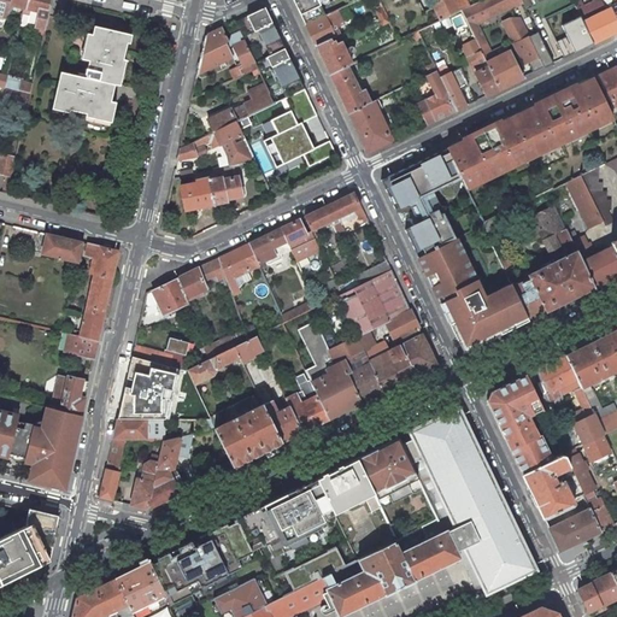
[(28,0),(9,0),(9,3),(9,6),(23,10),(25,10),(28,0)]
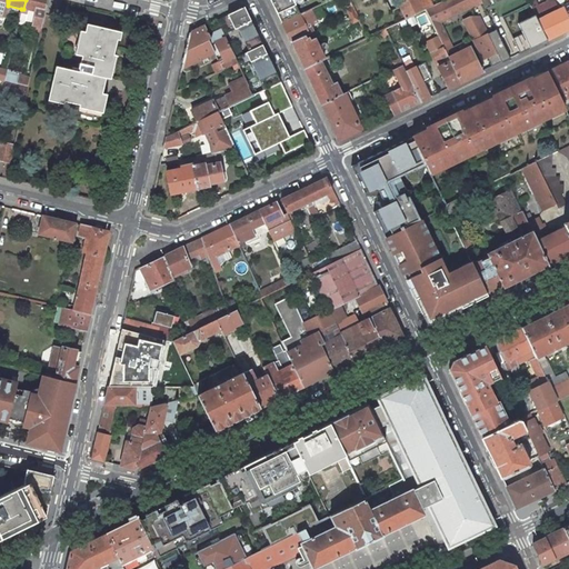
[(33,31),(40,32),(45,12),(47,0),(26,0),(23,9),(35,11),(32,22),(31,26),(35,27),(33,31)]
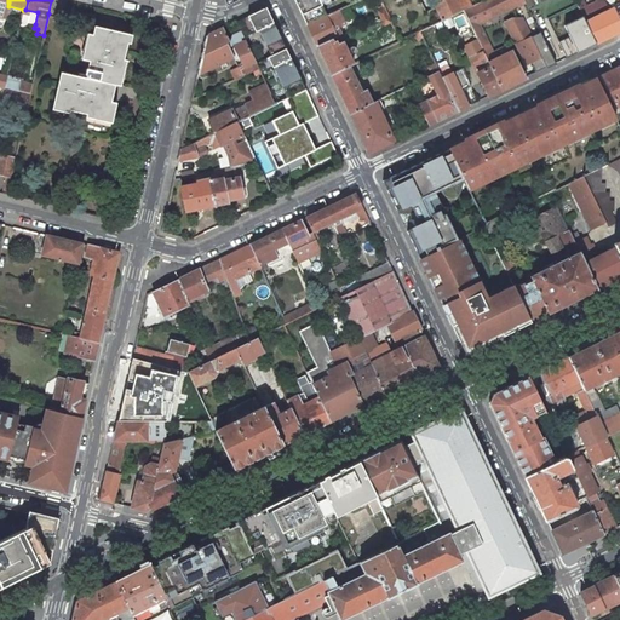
[(294,0),(308,24),(327,16),(320,0),(294,0)]
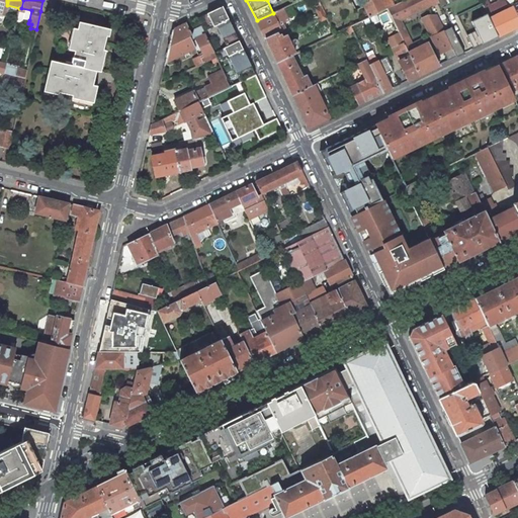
[(370,0),(363,4),(364,7),(369,17),(384,9),(386,8),(394,4),(392,0),(370,0)]
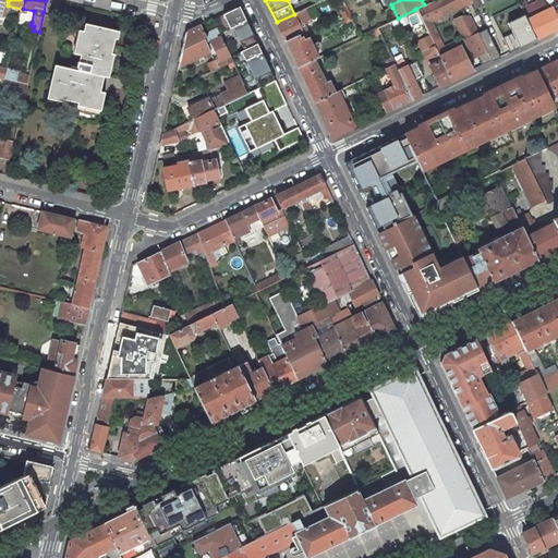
[(431,22),(473,2),(471,0),(434,0),(424,4),(416,9),(425,26),(429,36),(432,40),(438,37),(434,27),(431,22)]
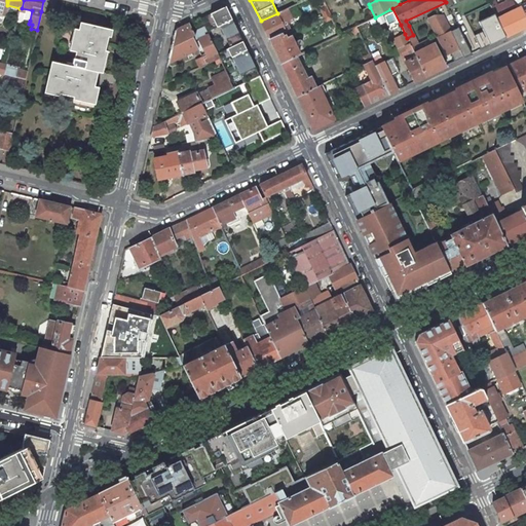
[(506,37),(525,27),(525,4),(515,10),(510,0),(508,0),(498,5),(495,0),(493,0),(489,2),(490,3),(495,13),(506,37)]
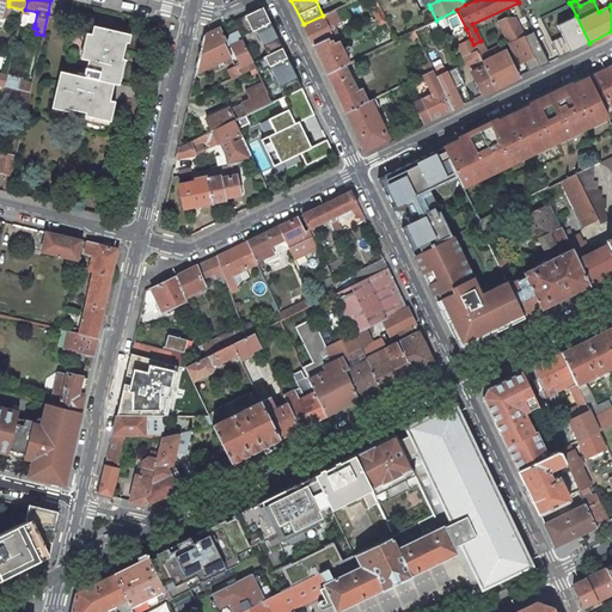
[(240,37),(255,30),(268,55),(282,48),(274,31),(270,22),(268,23),(265,18),(268,17),(263,7),(233,22),(240,37)]
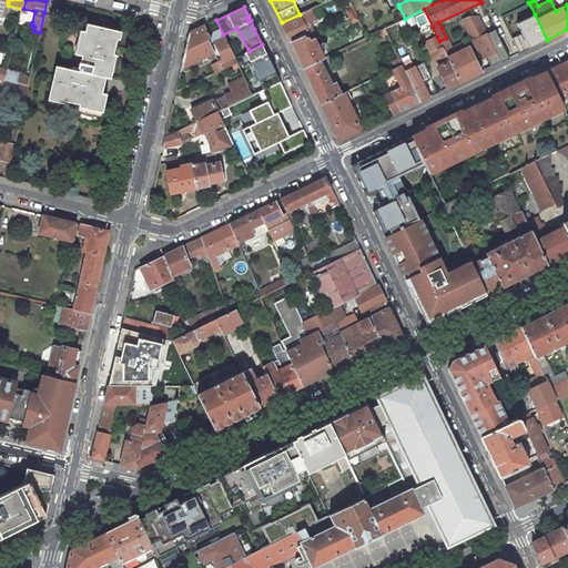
[(300,14),(282,22),(291,42),(304,36),(313,32),(311,26),(316,23),(310,9),(307,10),(300,14)]
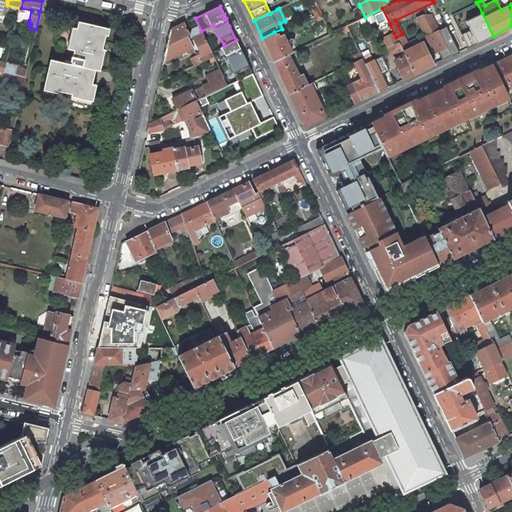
[(390,24),(382,8),(380,9),(387,25),(390,24)]
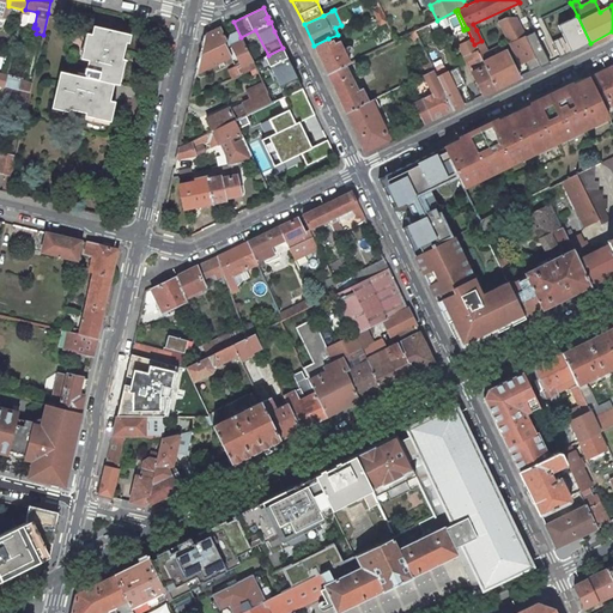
[(558,25),(564,36),(552,42),(559,58),(590,43),(577,16),(558,25)]
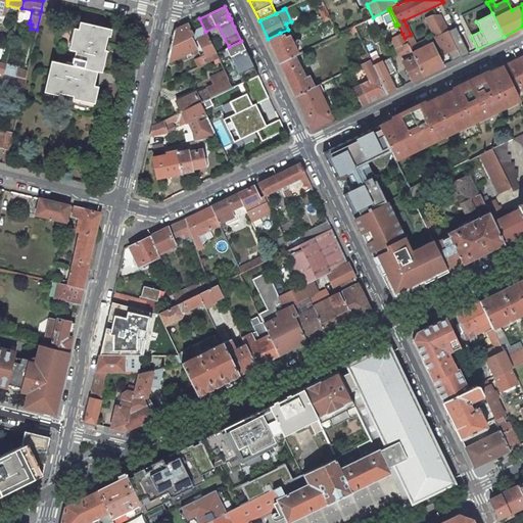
[(434,36),(444,54),(448,52),(457,48),(449,34),(440,15),(432,15),(426,18),(434,36)]
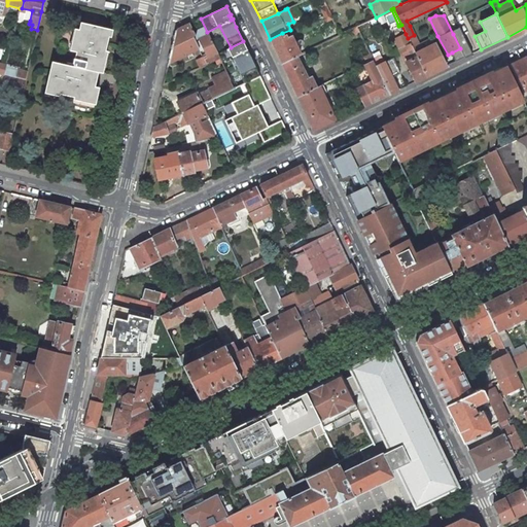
[(98,72),(101,57),(104,58),(110,29),(105,28),(80,22),(75,43),(73,43),(71,53),(75,54),(74,59),(73,59),(72,63),(73,64),(73,66),(51,61),(45,89),(60,92),(59,94),(81,99),(81,96),(96,100),(99,86),(95,85),(98,72)]
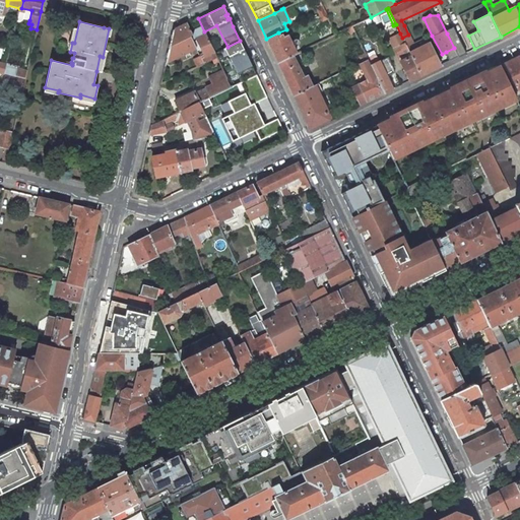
[(166,63),(197,49),(191,36),(193,35),(188,23),(173,30),(166,63)]
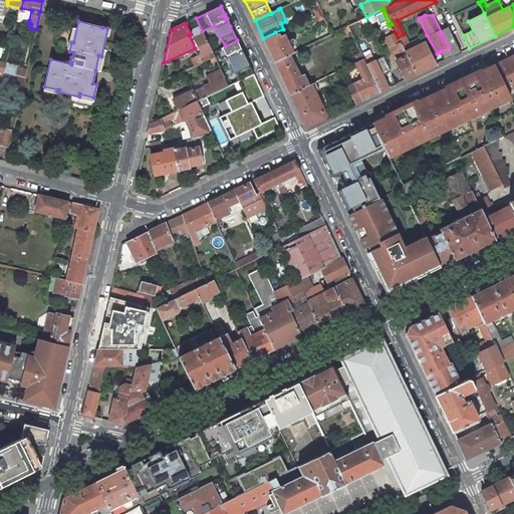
[(405,51),(398,37),(396,33),(392,24),(389,25),(387,26),(392,35),(396,44),(390,47),(406,79),(417,74),(405,51)]
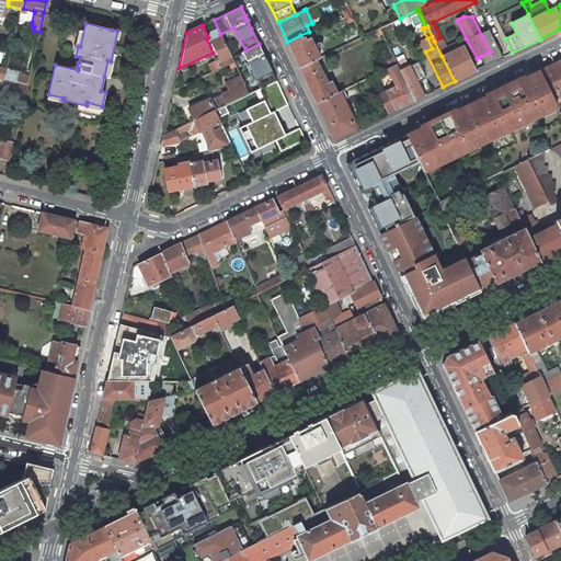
[(503,58),(491,33),(482,36),(490,52),(481,56),(482,59),(485,66),(495,61),(503,58)]
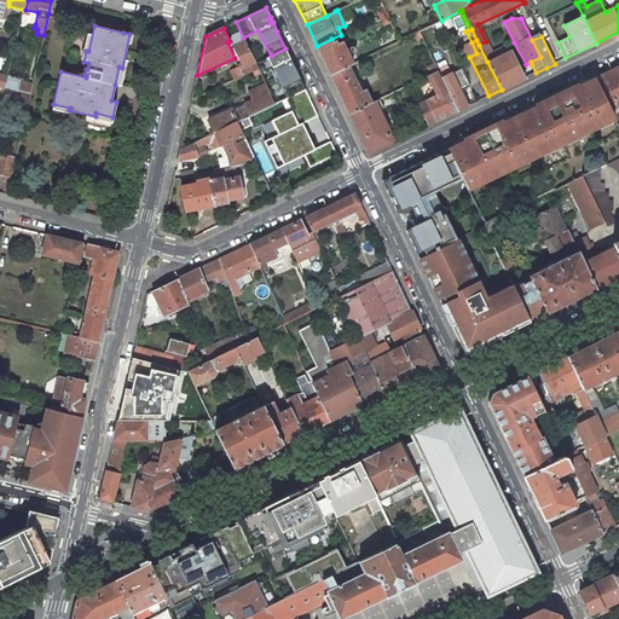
[(331,39),(317,46),(331,75),(348,65),(353,64),(342,41),(336,44),(335,41),(333,42),(331,39)]
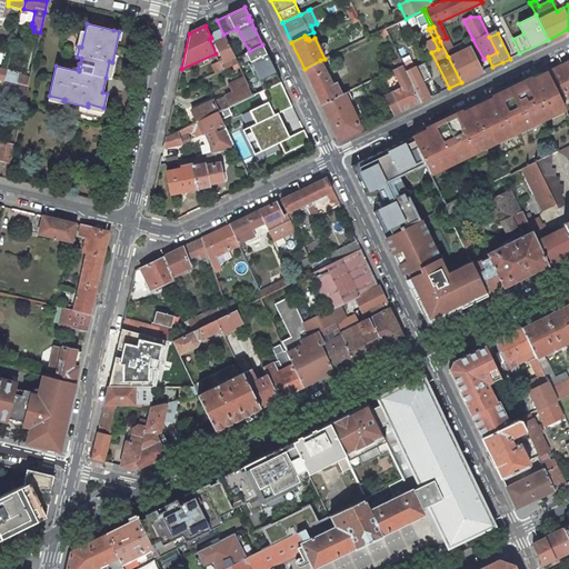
[(223,60),(219,61),(223,70),(237,63),(235,59),(230,49),(225,37),(215,42),(223,60)]
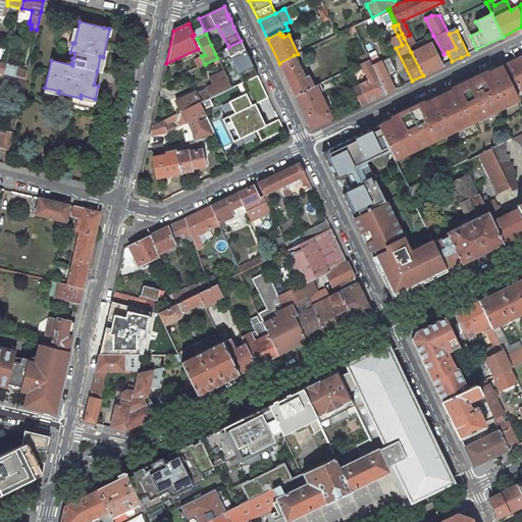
[(415,44),(410,35),(404,38),(411,52),(420,48),(417,43),(415,44)]
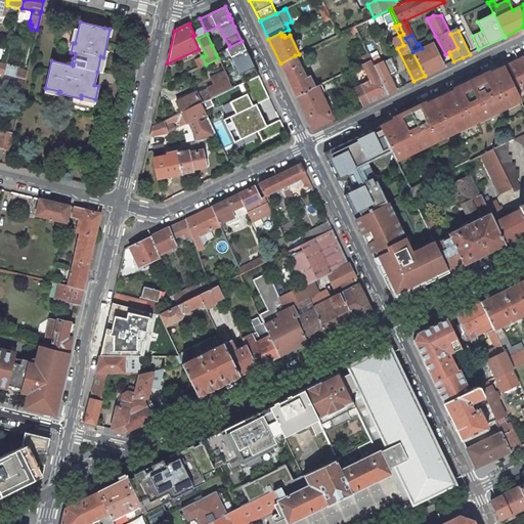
[(430,44),(428,39),(419,43),(422,48),(430,44)]
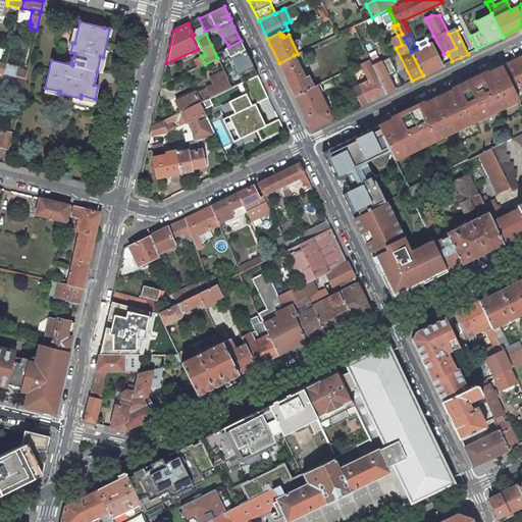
[(219,62),(229,57),(242,83),(257,75),(250,60),(248,61),(246,56),(248,56),(245,49),(241,41),(228,47),(215,54),(217,58),(219,62)]
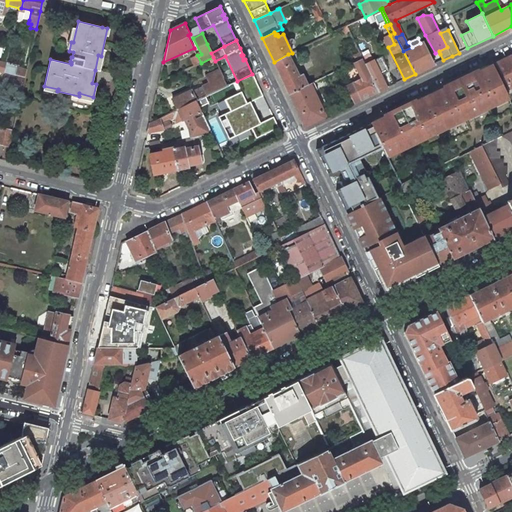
[(432,65),(422,46),(425,44),(424,41),(421,43),(420,43),(412,47),(403,51),(415,74),(432,65)]
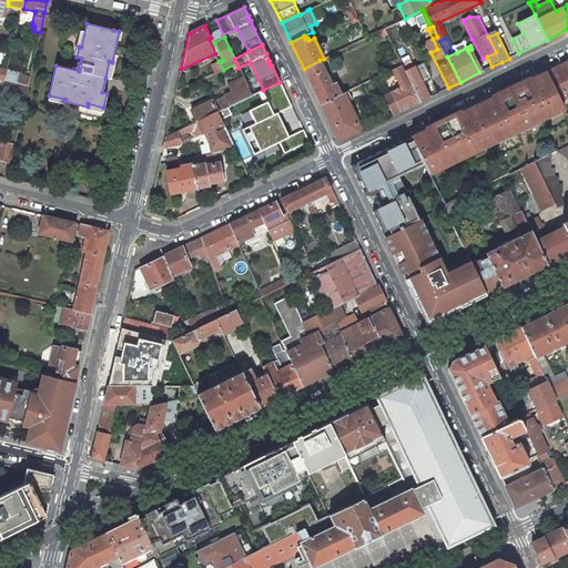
[(342,94),(335,82),(332,84),(320,60),(304,69),(321,104),(342,94)]
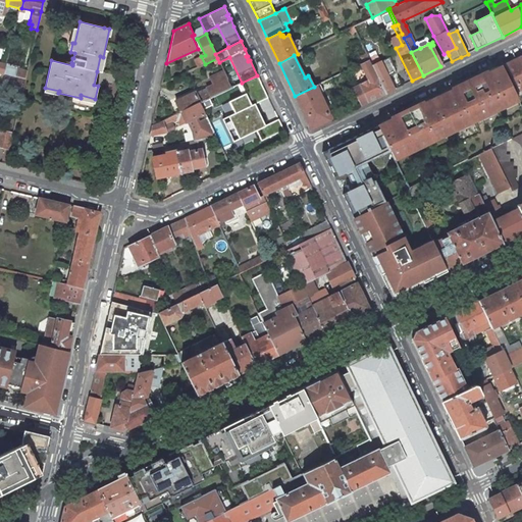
[(521,55),(507,63),(517,84),(518,87),(515,88),(517,91),(521,88),(521,55)]
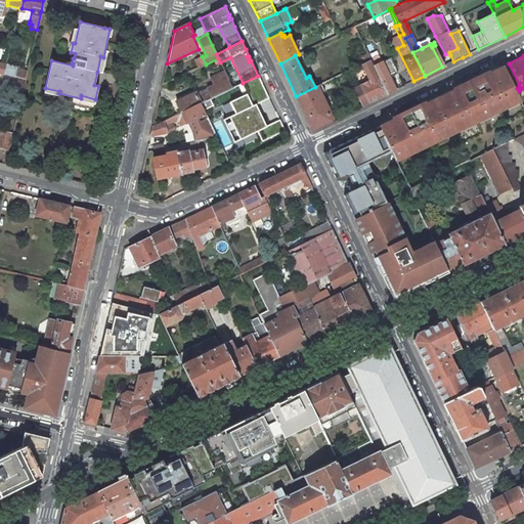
[(195,59),(199,68),(206,64),(202,56),(195,59)]
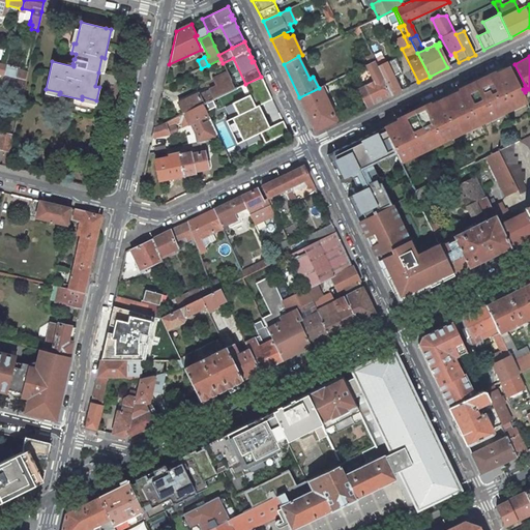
[(375,62),(391,95),(401,90),(400,87),(401,86),(391,64),(388,65),(386,62),(384,58),(375,62)]
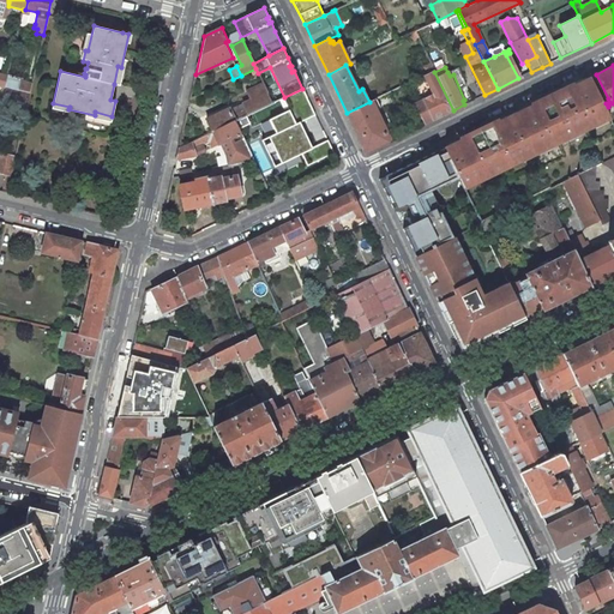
[(425,101),(415,104),(425,124),(453,110),(434,72),(434,71),(426,74),(434,95),(423,100),(425,101)]
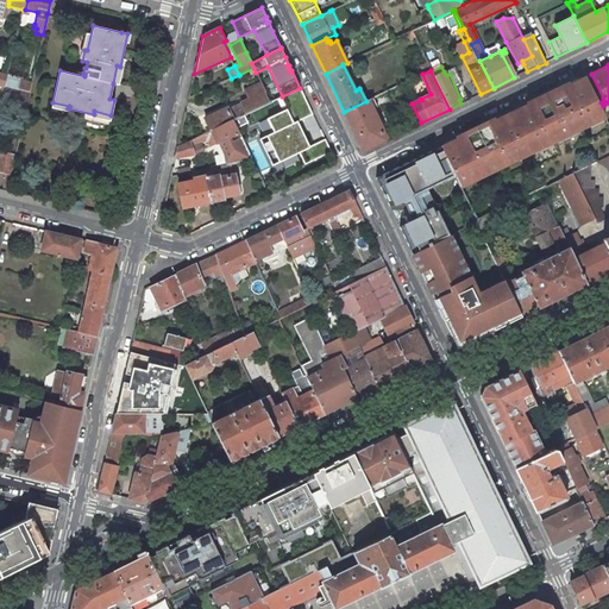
[(22,77),(7,74),(7,75),(5,86),(30,93),(32,83),(20,81),(22,77)]
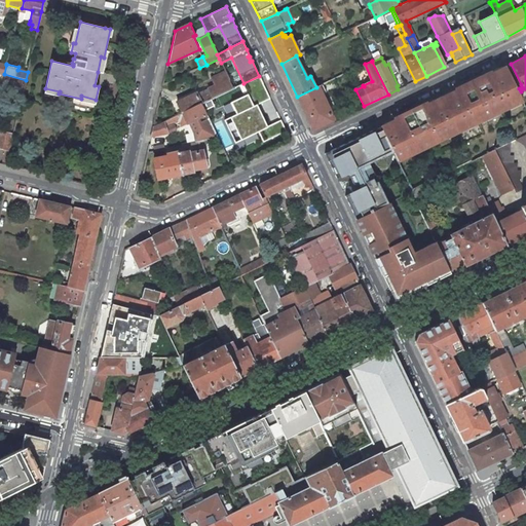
[(505,66),(516,86),(521,84),(511,64),(508,66),(505,66)]
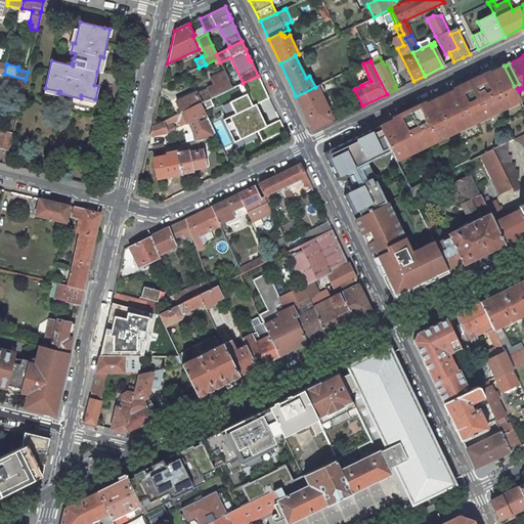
[(482,118),(492,113),(491,111),(500,106),(501,105),(512,101),(511,99),(518,95),(514,86),(504,66),(438,97),(453,127),(461,124),(462,126),(472,121),(473,120),(481,116),(482,118)]
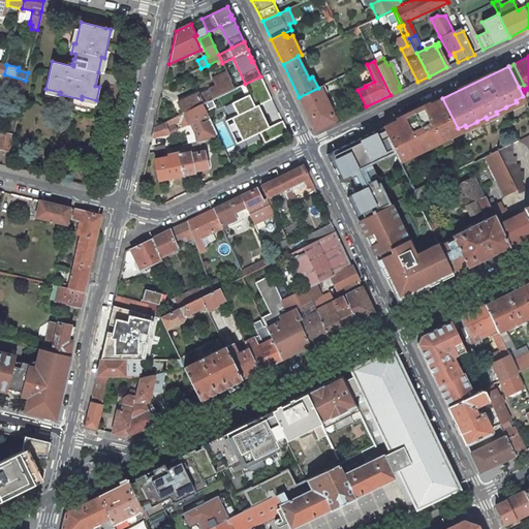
[(210,89),(214,98),(219,96),(235,89),(228,78),(226,71),(213,78),(217,86),(210,89)]
